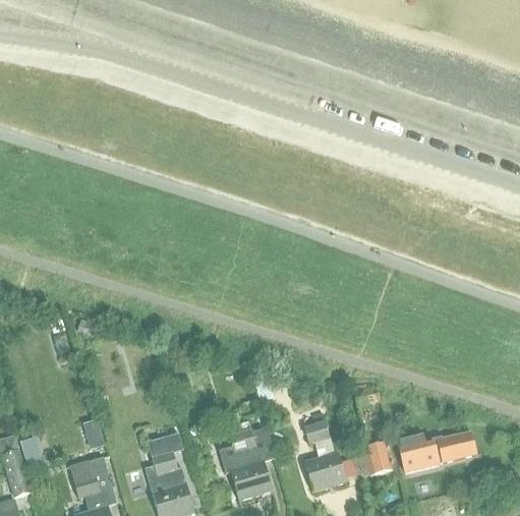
[(80,319),(76,331),(89,335),(93,323),(80,319)]
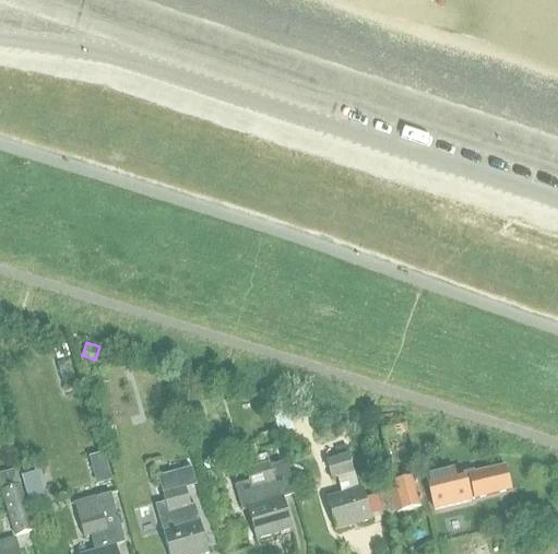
[(284,494),(296,491),(286,458),(270,462),(266,450),(257,454),(259,463),(247,467),(250,478),(235,482),(242,507),(247,506),(256,537),(293,526),(284,494)]
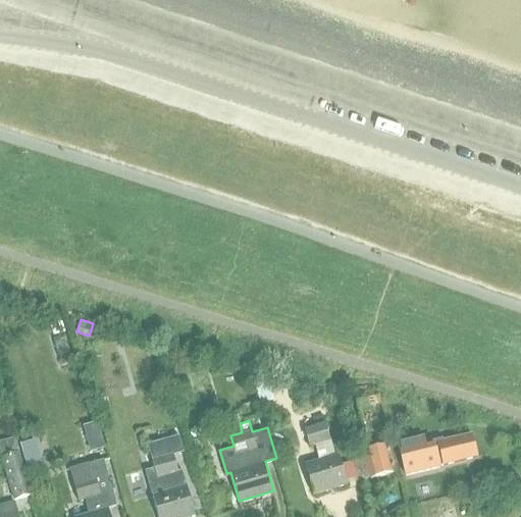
[(323,421),(304,427),(308,444),(315,442),(328,437),(323,421)]
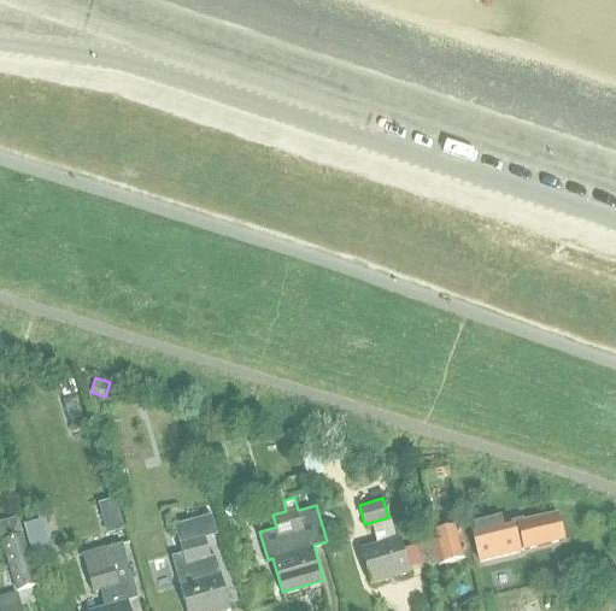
[(439,563),(468,556),(459,522),(438,527),(432,505),(420,509),(426,530),(432,529),(439,563)]
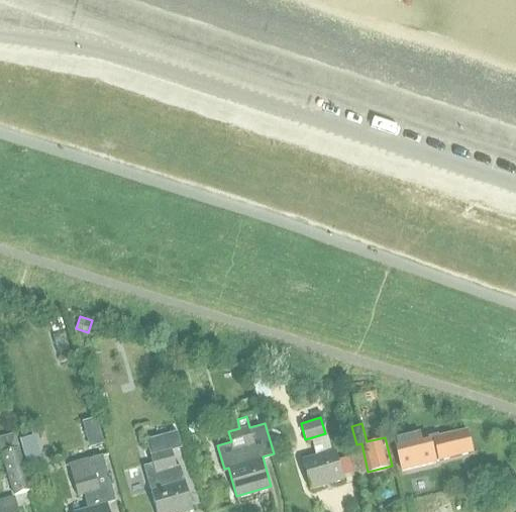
[(419,429),(394,436),(402,468),(435,459),(435,458),(439,457),(439,458),(473,450),(467,426),(438,433),(438,431),(421,435),(419,429)]
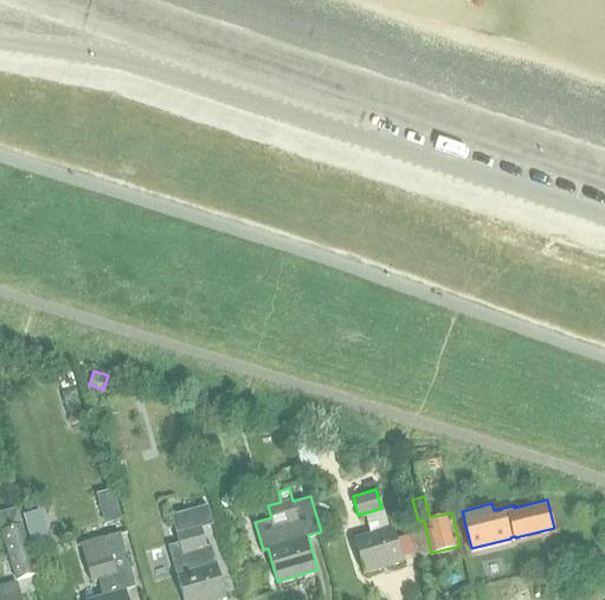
[(179,542),(169,544),(177,573),(184,599),(208,599),(226,595),(217,561),(212,543),(208,544),(203,527),(203,526),(212,522),(207,503),(171,513),(179,542)]
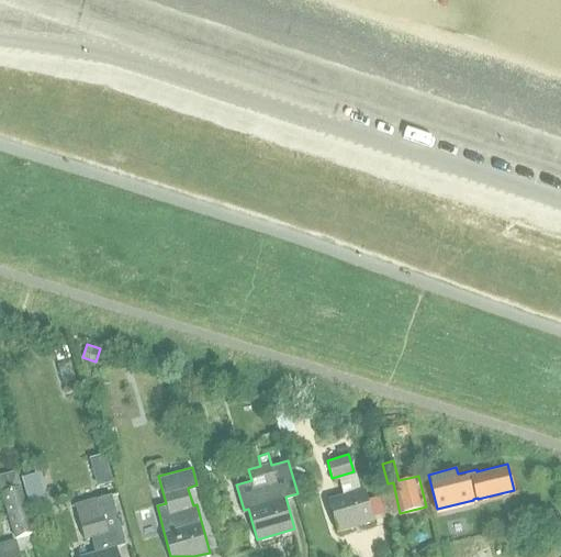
[(0,485),(14,535),(34,530),(17,468),(0,472),(0,485)]
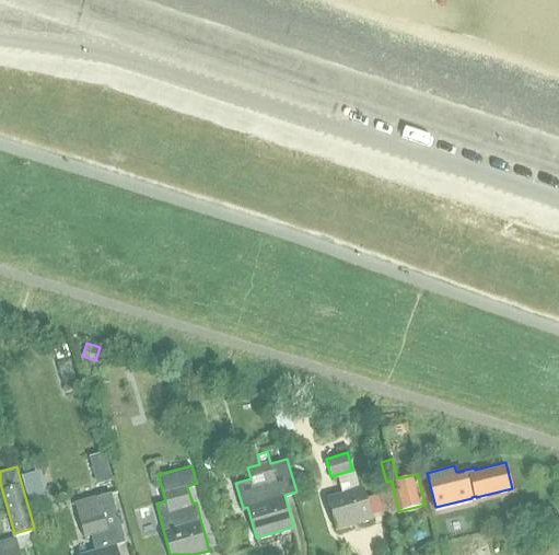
[(37,469),(21,474),(28,503),(45,497),(37,469)]
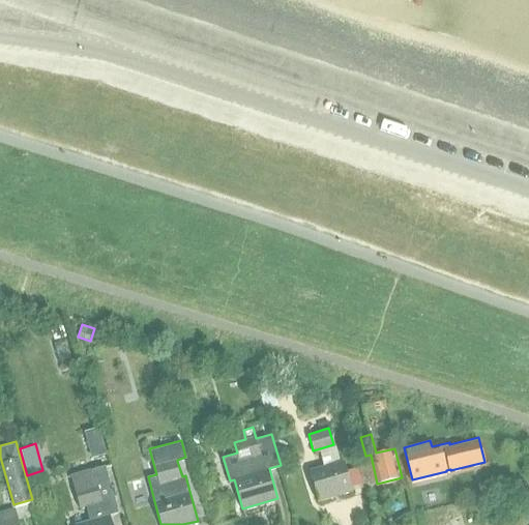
[(325,465),(310,469),(318,499),(353,489),(345,460),(334,462),(332,457),(322,461),(325,465)]
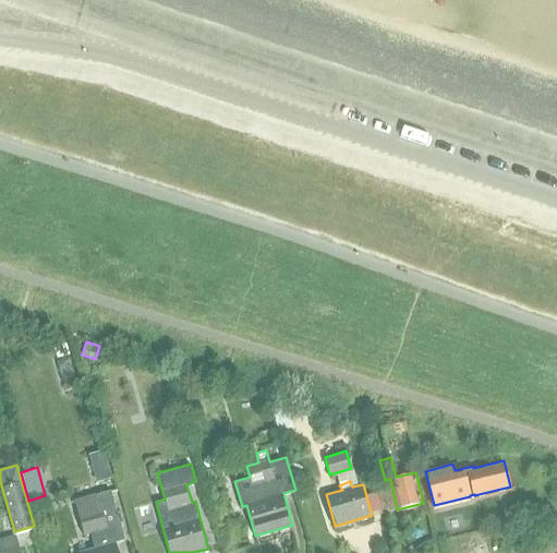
[(97,493),(75,499),(80,515),(85,532),(91,531),(94,543),(95,548),(80,552),(79,552),(119,552),(116,541),(123,539),(119,524),(110,490),(97,493)]
